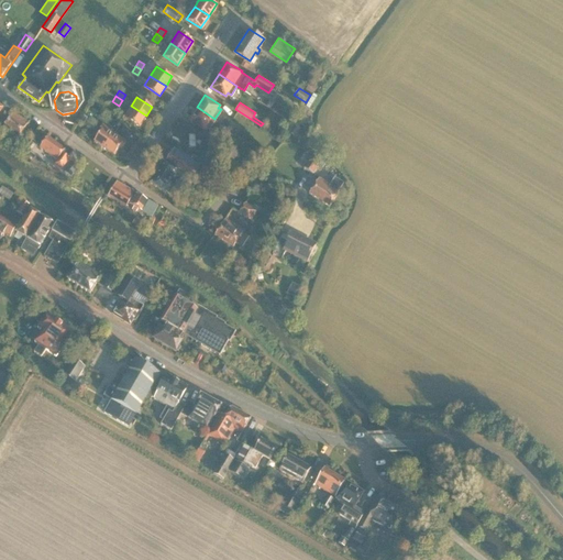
[(140,125),(146,116),(131,106),(124,116),(140,125)]
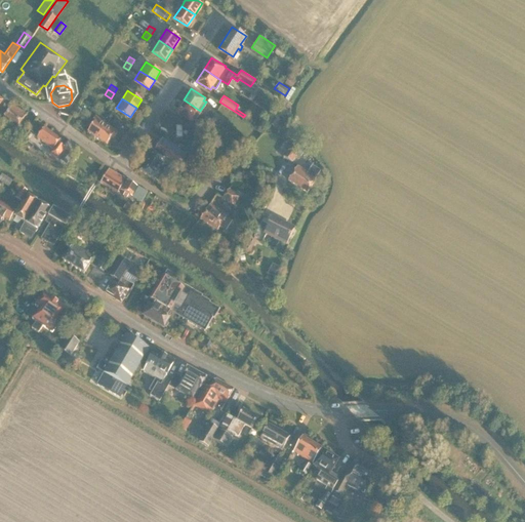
[(195,119),(200,111),(184,99),(176,112),(190,120),(192,117),(195,119)]
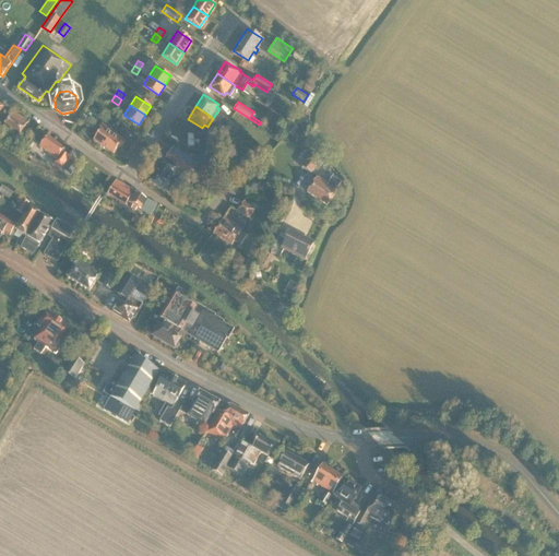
[(19,133),(28,119),(14,109),(4,123),(19,133)]
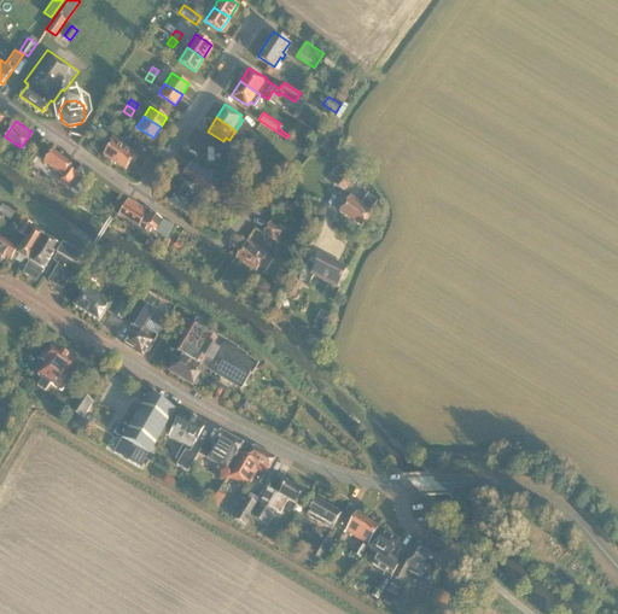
[(243,135),(249,139),(252,133),(246,128),(243,135)]
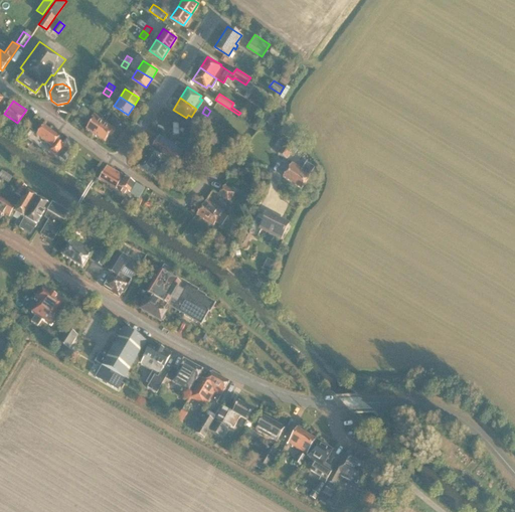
[(87,128),(96,134),(105,121),(94,113),(90,120),(92,121),(87,128)]
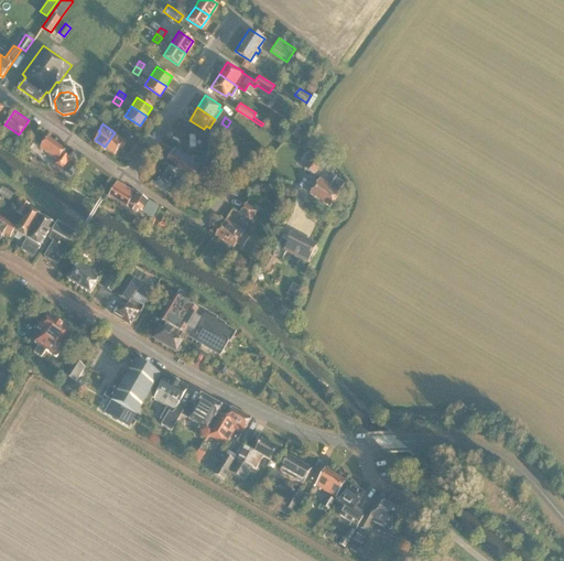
[(224,132),(227,127),(221,123),(218,129),(224,132)]
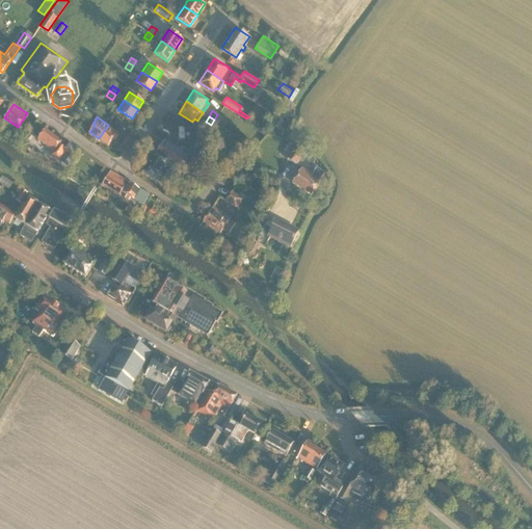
[(125,123),(117,118),(114,125),(121,129),(125,123)]
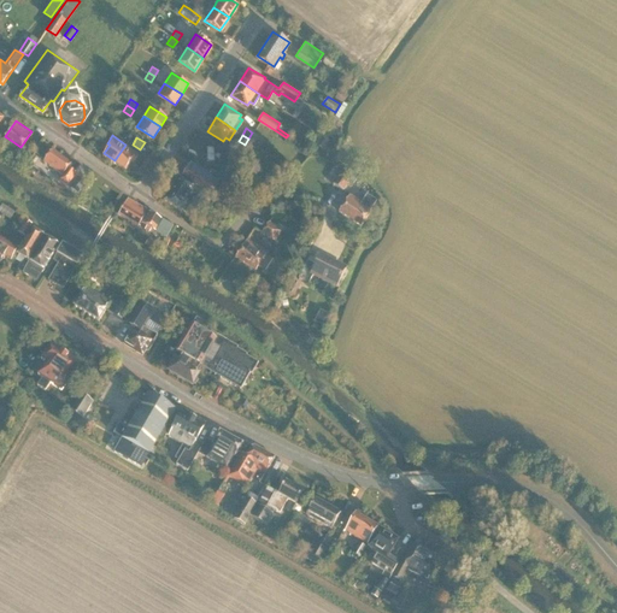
[(242,151),(233,143),(228,151),(238,158),(242,151)]
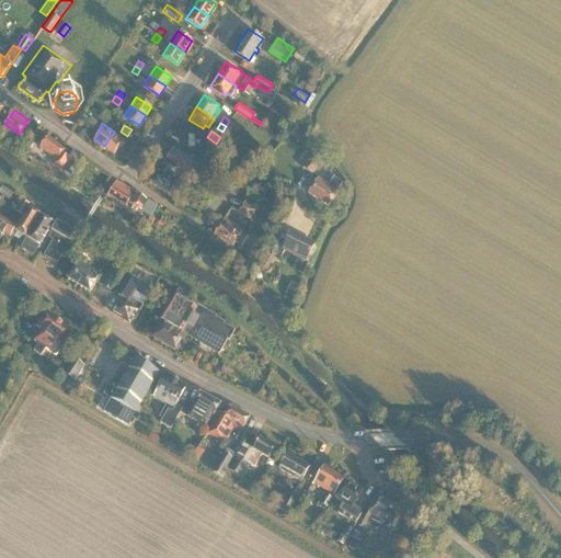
[(114,132),(104,146),(113,152),(118,145),(122,147),(126,140),(114,132)]
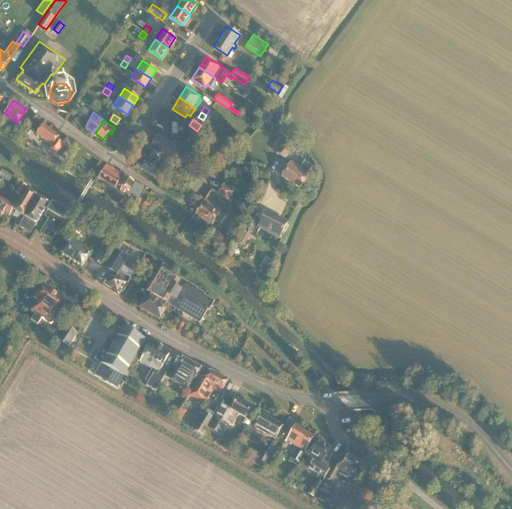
[(49,148),(56,152),(63,142),(57,138),(59,134),(43,123),(36,132),(52,144),(49,148)]
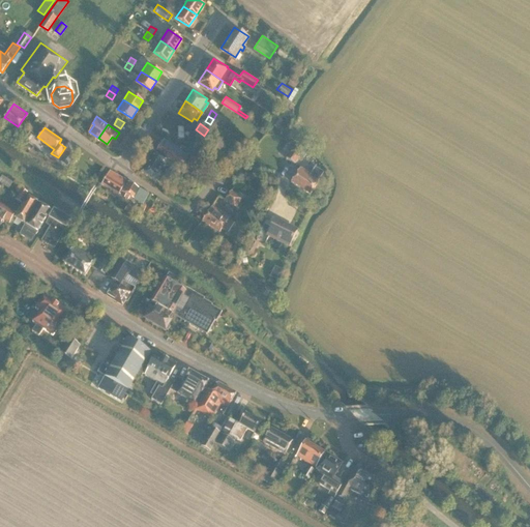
[(159,181),(170,166),(173,160),(181,166),(189,153),(164,138),(156,149),(154,148),(141,170),(155,179),(156,178),(159,181)]
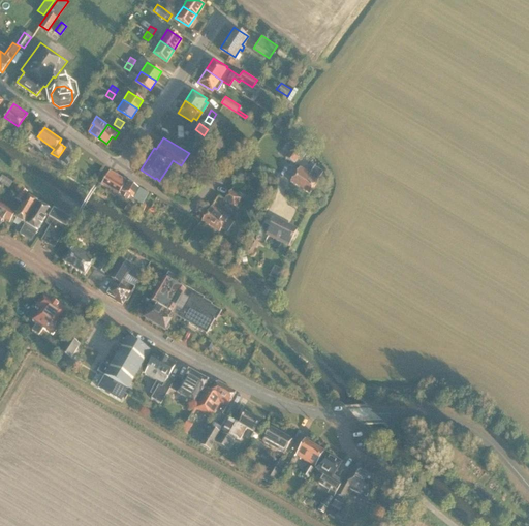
[(294,162),(304,148),(294,142),(288,137),(281,148),(287,152),(285,156),(294,162)]
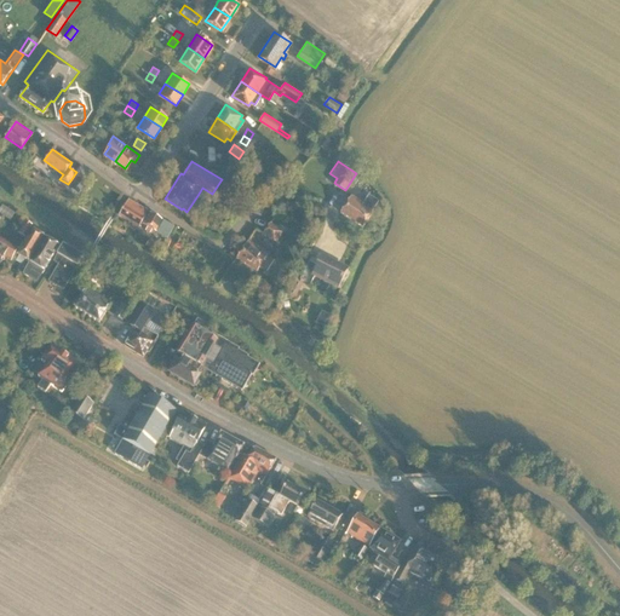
[(265,201),(275,188),(257,176),(248,189),(265,201)]
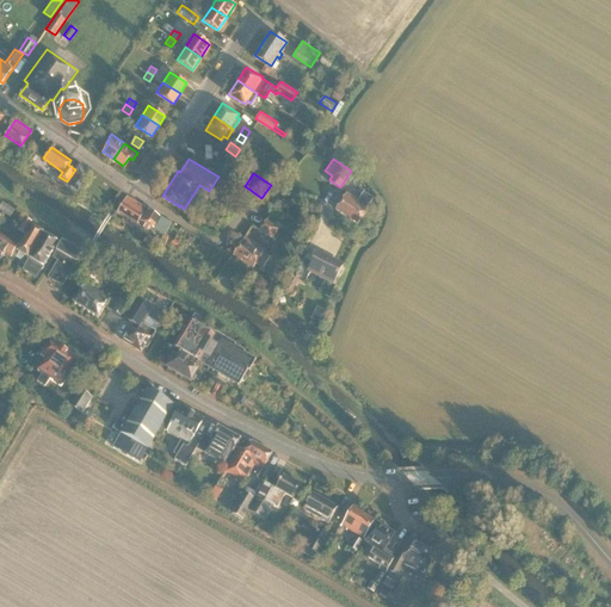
[(85,180),(76,174),(69,184),(78,190),(85,180)]
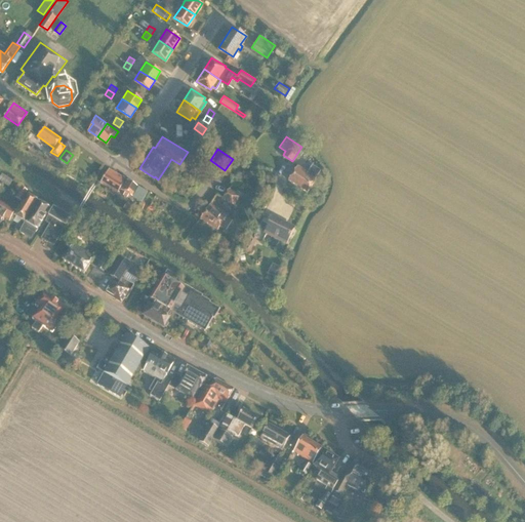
[(197,159),(189,153),(180,166),(183,167),(180,171),(185,174),(188,170),(189,171),(192,173),(198,165),(194,162),(197,159)]
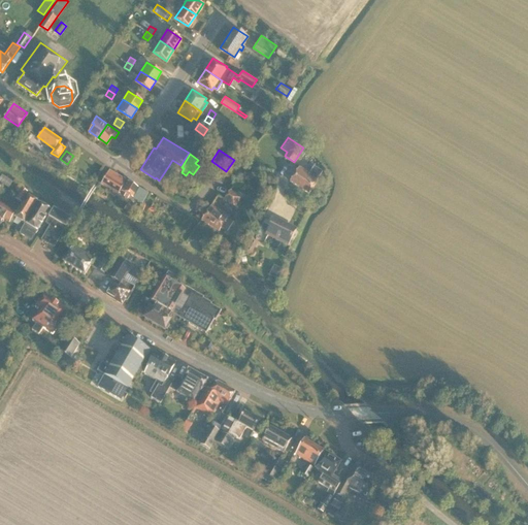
[(323,170),(316,166),(314,165),(309,171),(299,165),(290,179),(308,192),(323,170)]
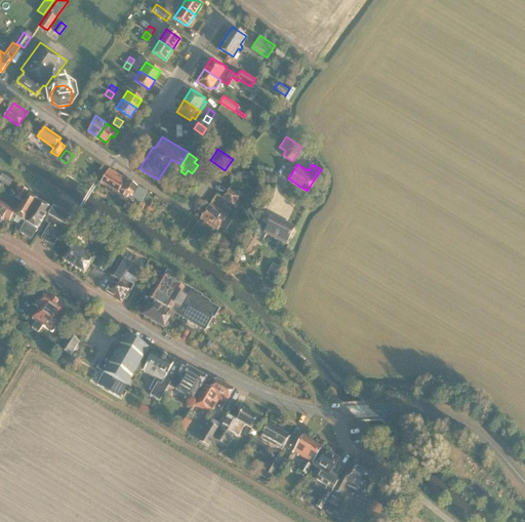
[(118,191),(119,188),(124,191),(122,194),(126,196),(128,192),(132,194),(137,185),(126,178),(125,182),(124,181),(126,177),(109,167),(101,179),(118,191)]
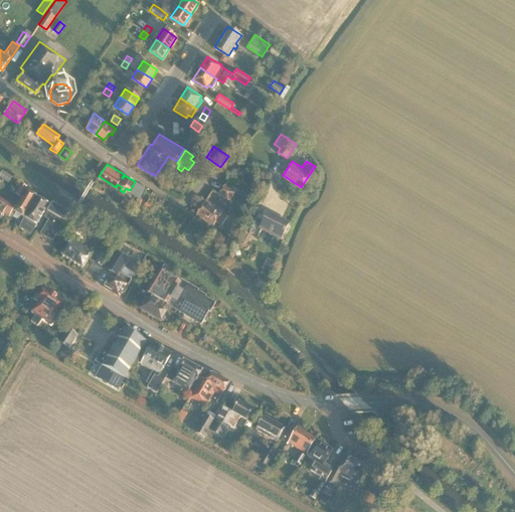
[(142,197),(148,186),(139,181),(133,191),(142,197)]
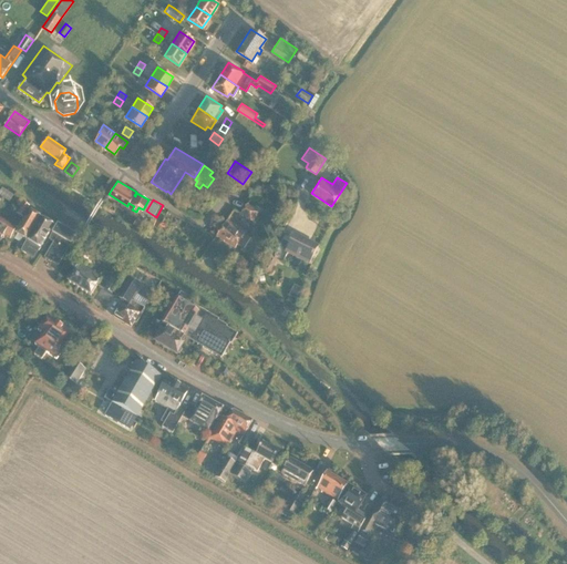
[(23,201),(16,212),(22,215),(29,204),(23,201)]
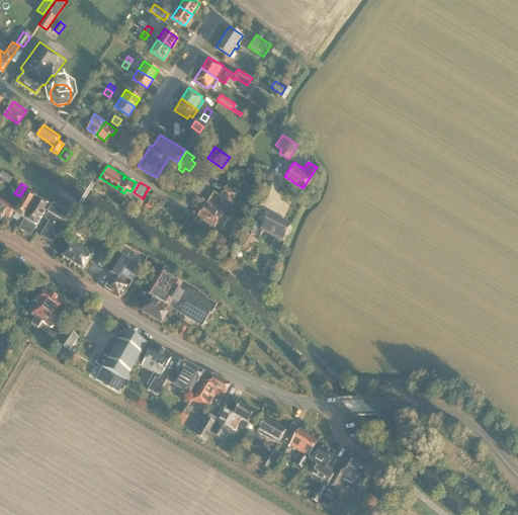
[(181,197),(186,189),(176,183),(171,190),(181,197)]
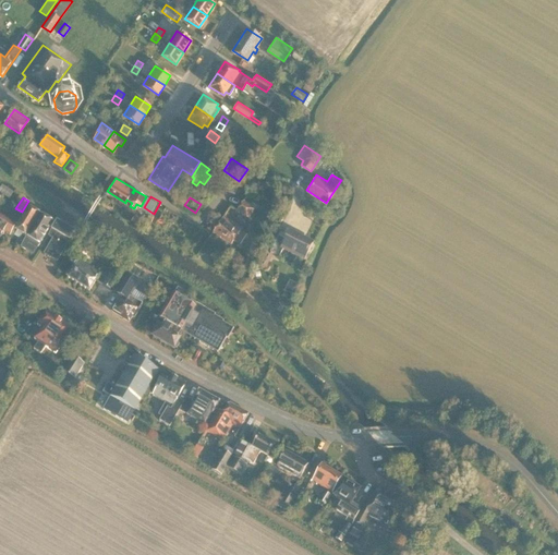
[(243,198),(237,209),(249,217),(255,207),(243,198)]
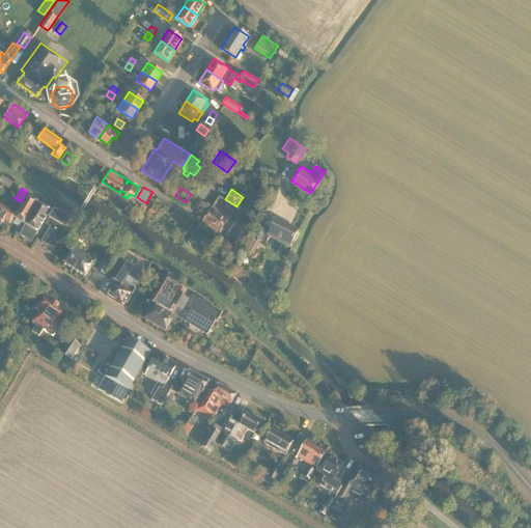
[(49,217),(53,211),(26,194),(14,216),(25,223),(19,233),(31,241),(47,216),(49,217)]
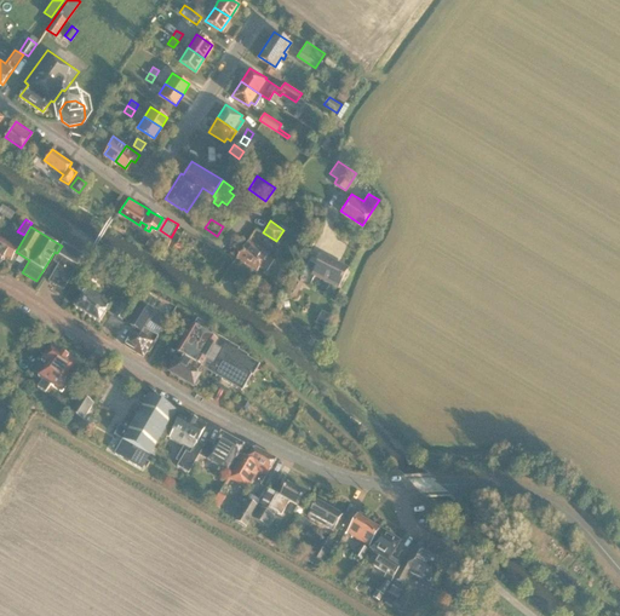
[(0,263),(5,255),(9,258),(16,247),(0,236),(0,263)]
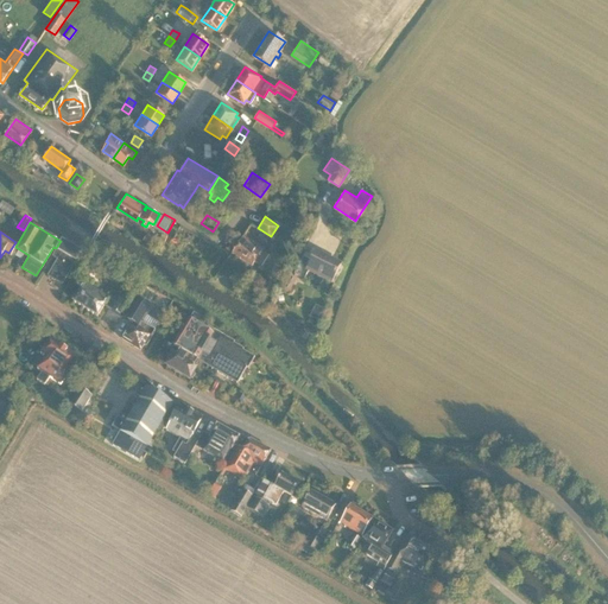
[(254,260),(261,265),(267,254),(260,249),(263,247),(244,234),(233,252),(252,264),(254,260)]
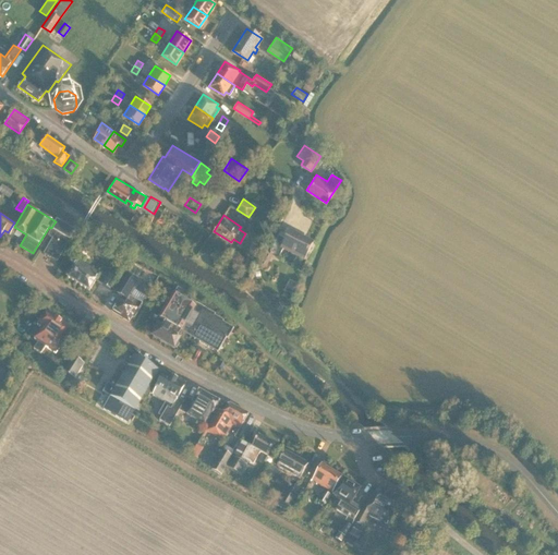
[(51,228),(47,234),(52,238),(45,251),(58,260),(75,230),(57,219),(56,221),(51,228)]
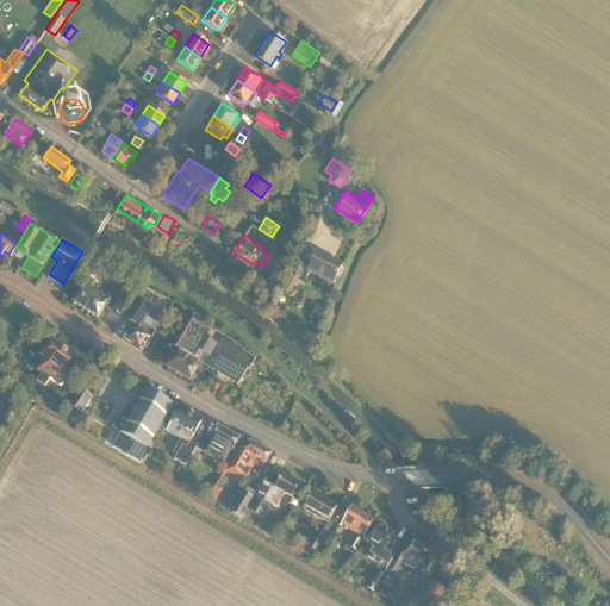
[(304,277),(309,269),(331,282),(342,262),(317,249),(311,260),(304,255),(294,273),(304,277)]
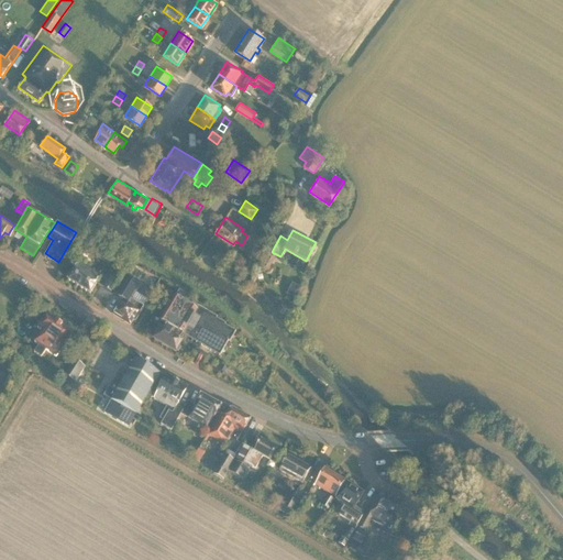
[(100,248),(97,253),(96,255),(107,261),(110,254),(100,248)]
